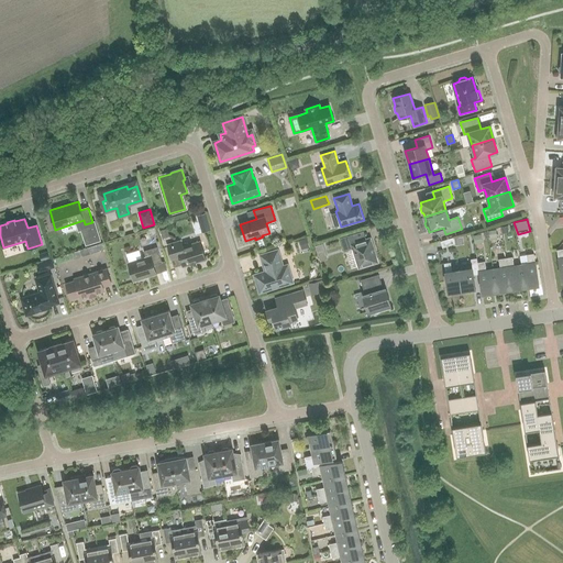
[(159,231),(162,239),(169,236),(167,229),(159,231)]
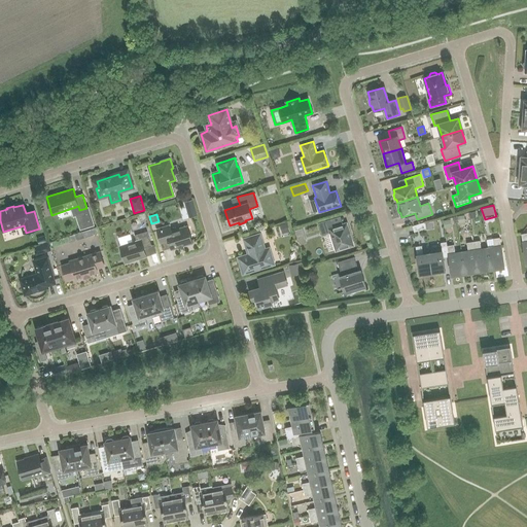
[(336,250),(353,245),(346,223),(335,227),(331,219),(318,223),(322,236),(330,234),(336,250)]
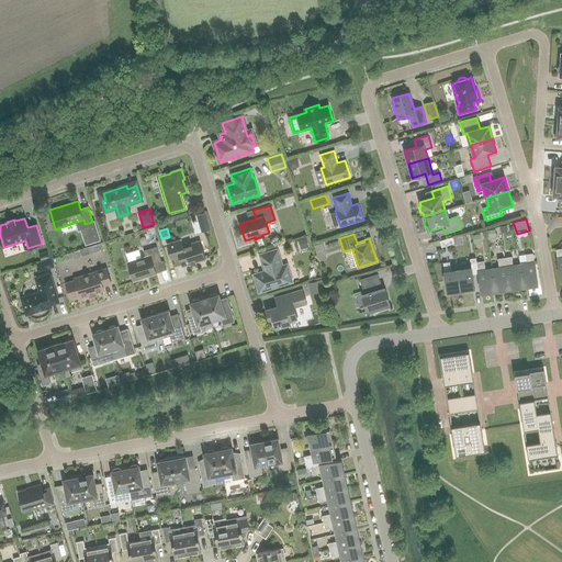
[(453,244),(452,237),(440,240),(441,247),(453,244)]
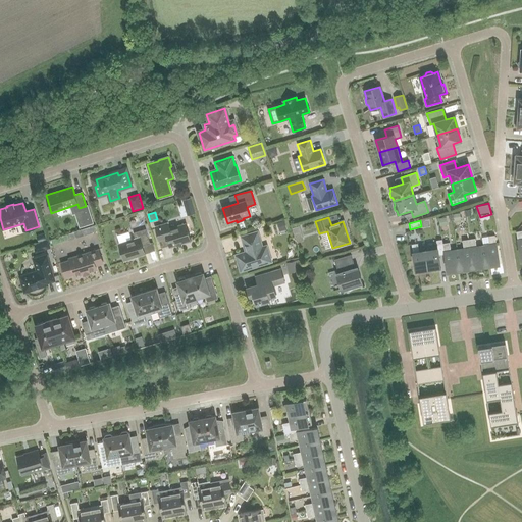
[(284,221),(277,223),(279,231),(286,229),(284,221)]
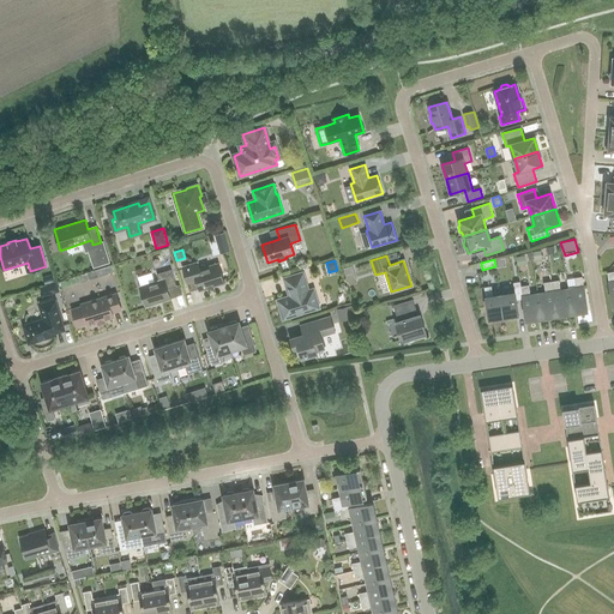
[(199,292),(224,283),(218,264),(194,271),(192,264),(182,268),(187,284),(197,282),(199,292)]
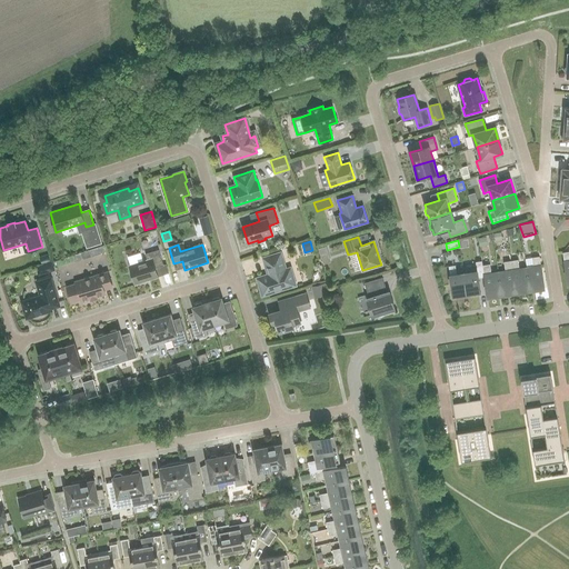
[(326,247),(318,249),(320,256),(328,253),(326,247)]
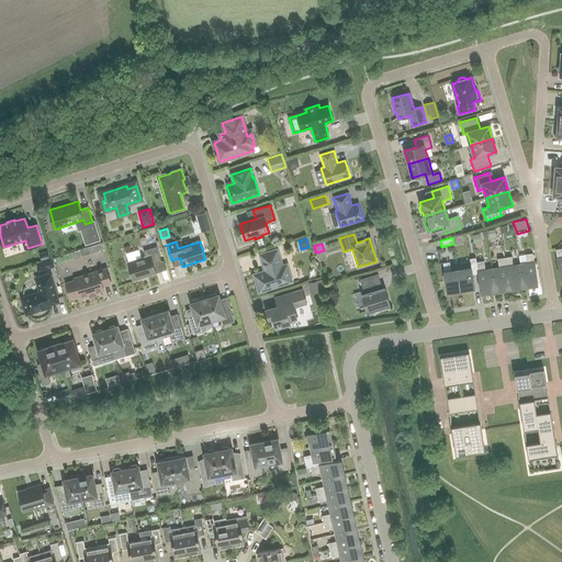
[(154,265),(161,262),(157,247),(144,251),(145,257),(127,262),(134,281),(144,279),(143,278),(156,273),(154,265)]
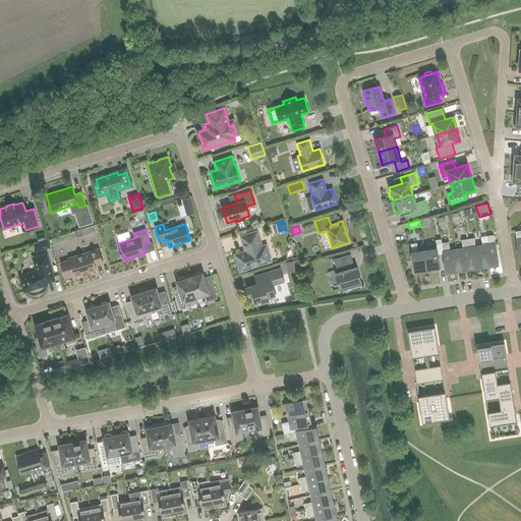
[(36,235),(38,241),(46,239),(44,233),(36,235)]
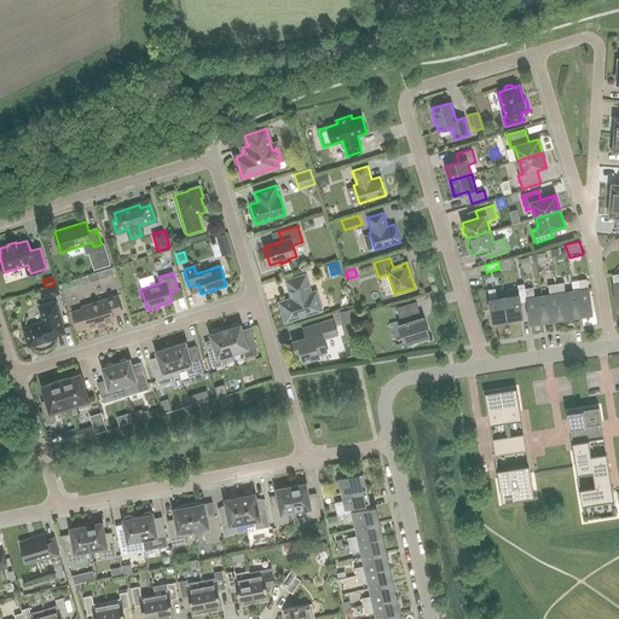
[(287,320),(320,310),(316,293),(310,295),(305,277),(288,282),(293,300),(281,304),(287,320)]
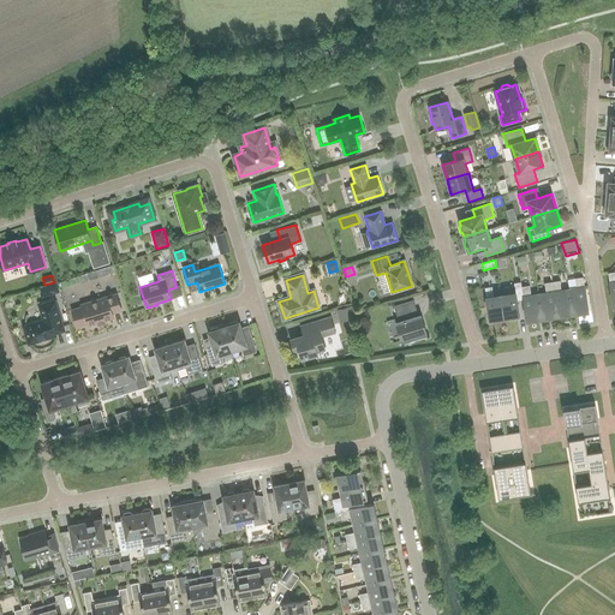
[(577,288),(569,290),(573,314),(589,311),(587,308),(583,278),(575,279),(577,288)]
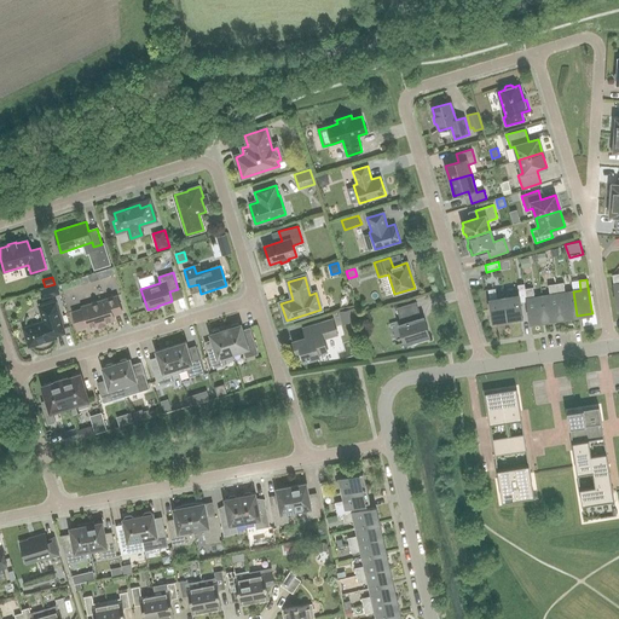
[(561,318),(577,316),(573,291),(565,293),(563,283),(556,284),(561,318)]
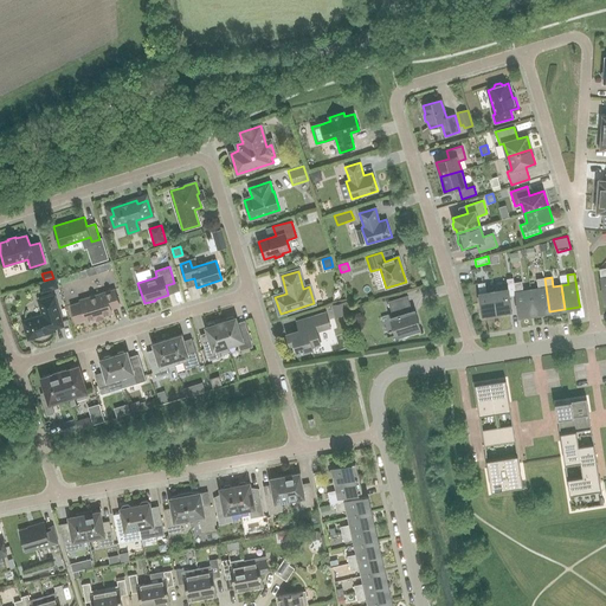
[(56,278),(49,281),(51,289),(58,287),(56,278)]
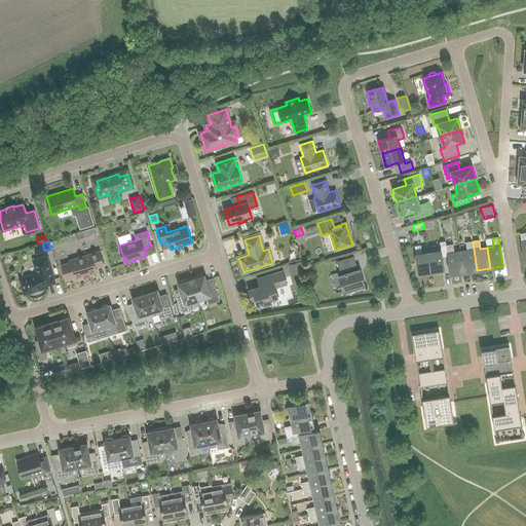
[(428,253),(431,273),(445,271),(442,258),(442,257),(448,256),(446,246),(446,241),(440,242),(441,251),(428,253)]
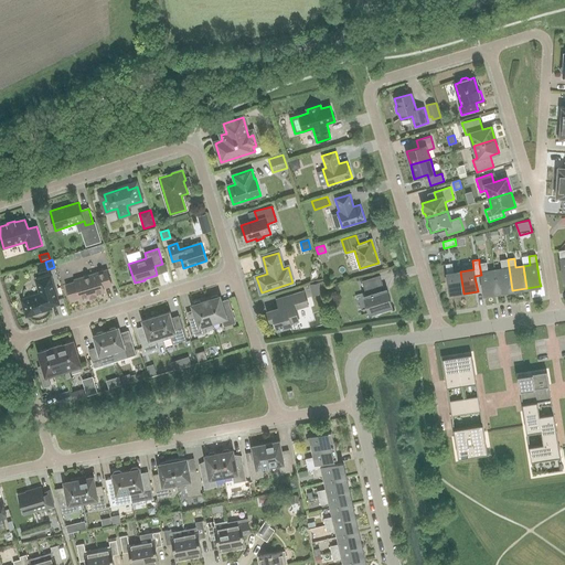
[(498,292),(512,290),(508,259),(500,260),(502,269),(494,270),(498,292)]
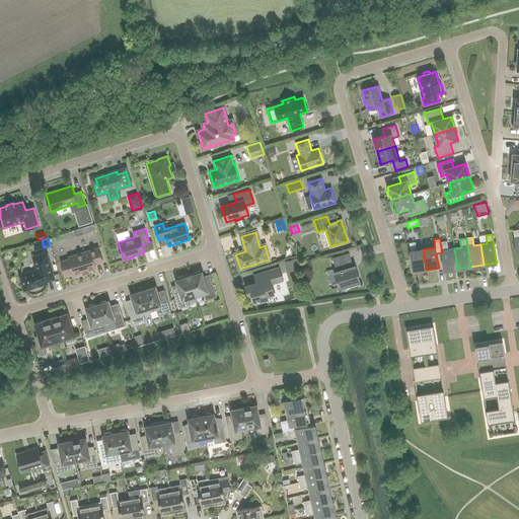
[(444,271),(457,269),(454,248),(448,249),(447,241),(440,242),(442,252),(444,271)]
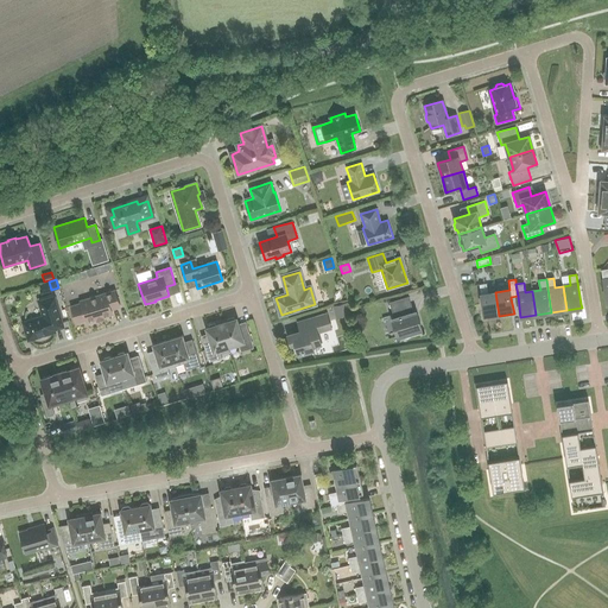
[(488,293),(487,284),(480,284),(482,302),(485,318),(499,316),(495,292),(488,293)]
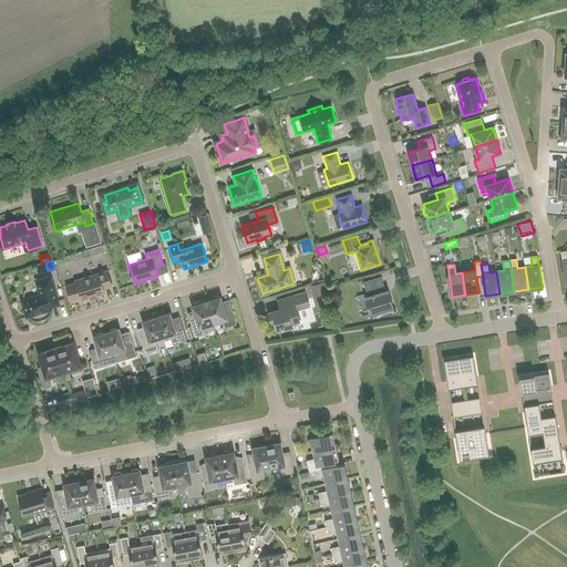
[(103,289),(112,287),(107,271),(75,281),(75,282),(66,286),(71,301),(81,299),(81,301),(105,294),(103,289)]
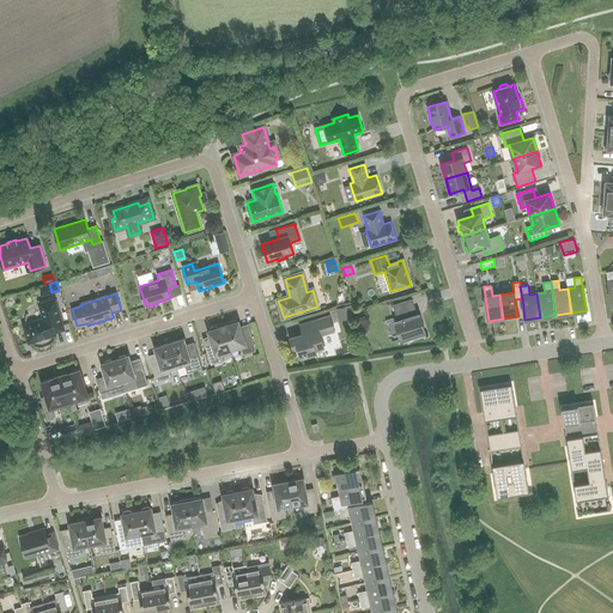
[(55,333),(65,331),(55,299),(38,304),(43,319),(23,325),(29,344),(56,335),(55,333)]
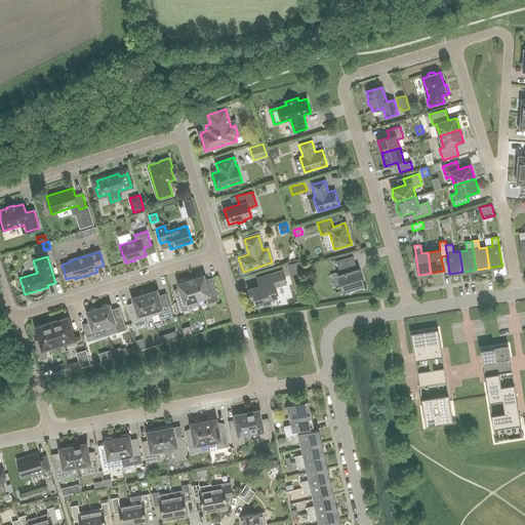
[(360,285),(364,284),(360,271),(358,271),(353,256),(336,261),(340,276),(338,277),(342,290),(347,289),(348,290),(360,287),(360,285)]
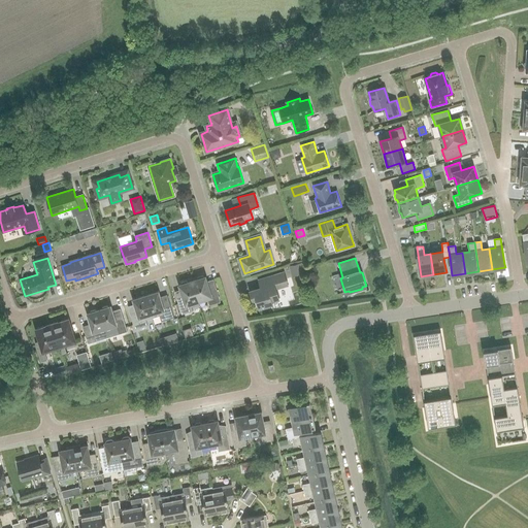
[(301,263),(289,266),(292,276),(304,273),(301,263)]
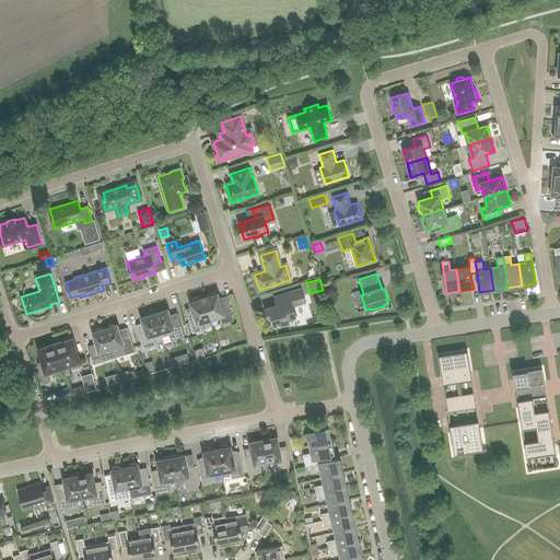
[(301,289),(286,294),(275,298),(277,305),(265,310),(268,318),(272,317),(275,327),(289,323),(288,318),(296,316),(293,306),(305,302),(301,289)]
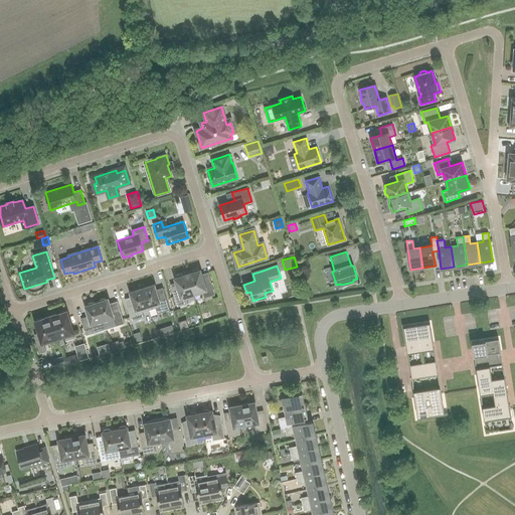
[(187,275),(194,294),(202,292),(204,298),(215,295),(210,282),(204,284),(200,270),(199,271),(197,270),(192,271),(192,273),(187,275)]
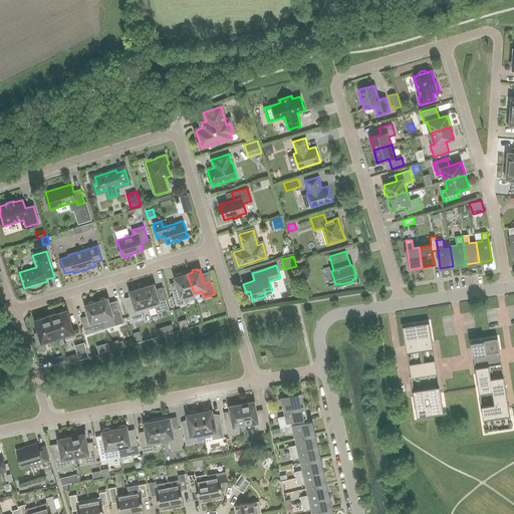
[(186,296),(194,293),(187,274),(183,275),(182,274),(177,275),(176,277),(175,278),(179,291),(173,293),(177,306),(188,302),(186,296)]
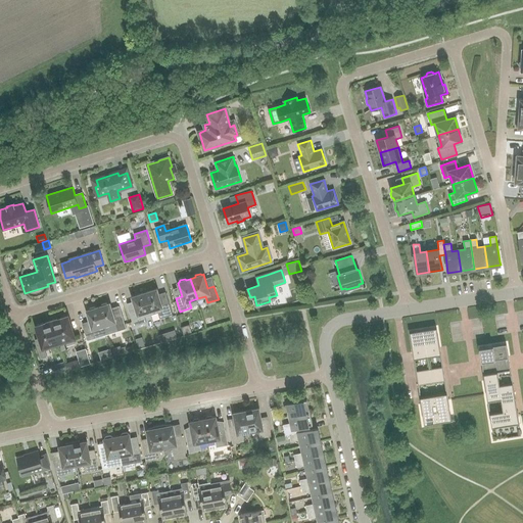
[(144,293),(151,316),(158,313),(159,319),(173,315),(169,301),(161,303),(157,289),(144,293)]
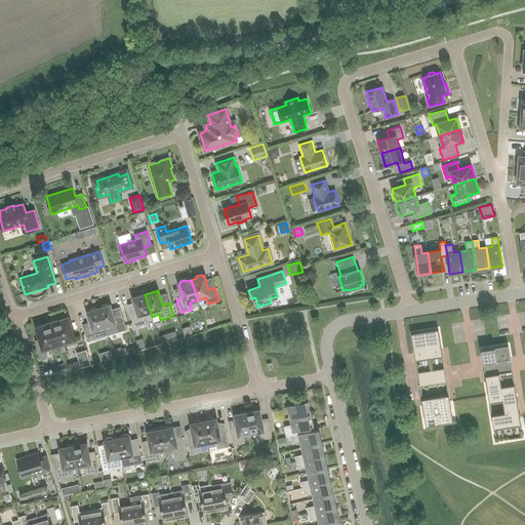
[(146,319),(152,317),(145,294),(132,297),(136,312),(130,314),(134,328),(147,324),(146,319)]
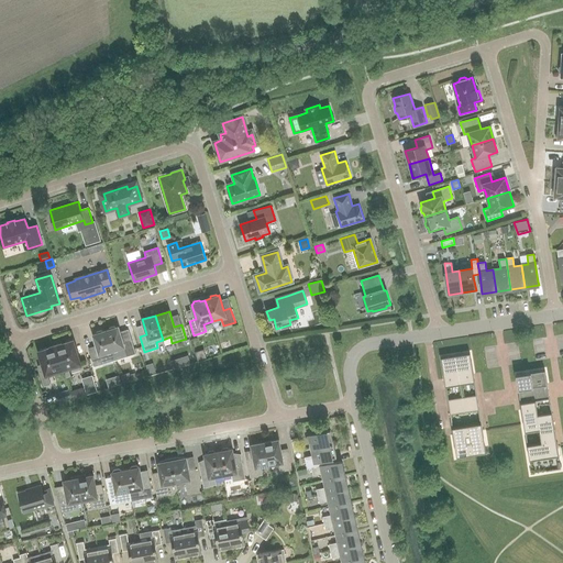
[(106,331),(112,351),(119,349),(122,359),(136,354),(131,340),(123,342),(118,327),(117,328),(114,327),(109,328),(108,330),(106,331)]
